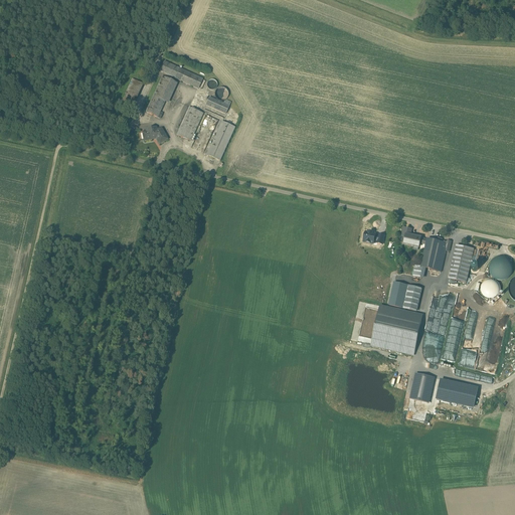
[(179,67),(174,78),(196,89),(201,78),(179,67)]
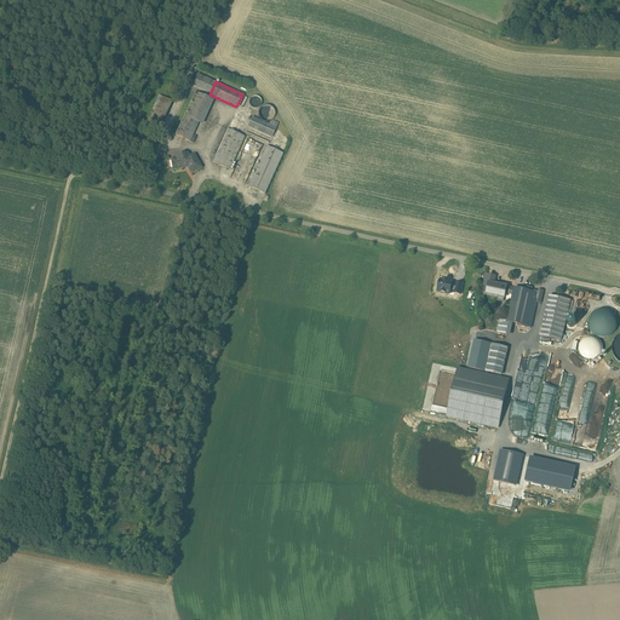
[(193,92),(173,133),(182,137),(190,120),(194,121),(205,97),(193,92)]
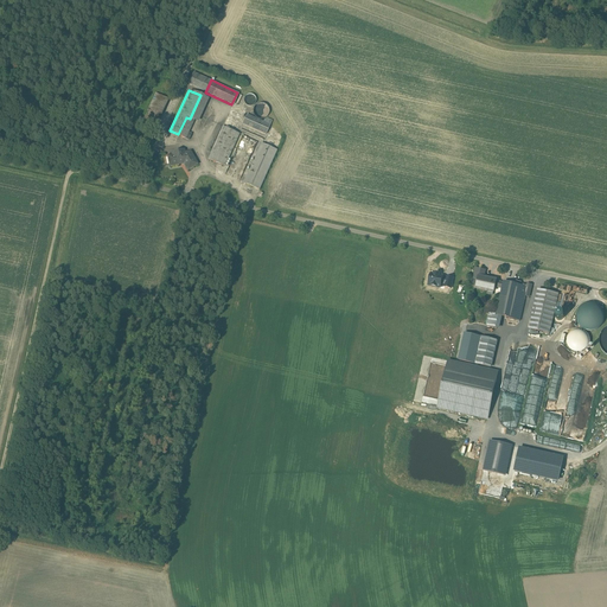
[(159,125),(170,97),(155,93),(145,119),(147,120),(149,115),(152,116),(153,113),(158,115),(157,119),(159,120),(158,123),(159,125)]
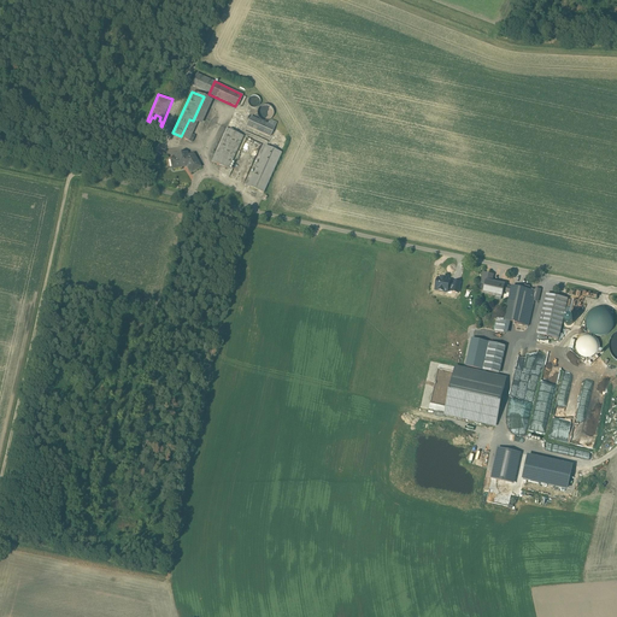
[(259,106),(259,117),(264,116),(264,121),(272,121),(271,105),(259,106)]
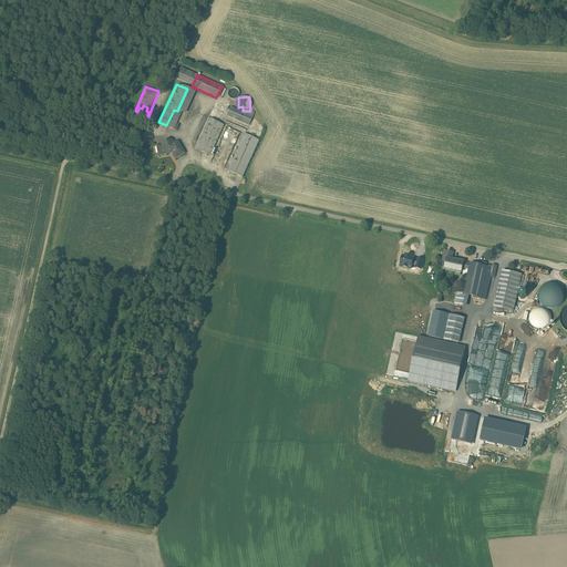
[(228,107),(226,114),(247,125),(250,117),(228,107)]
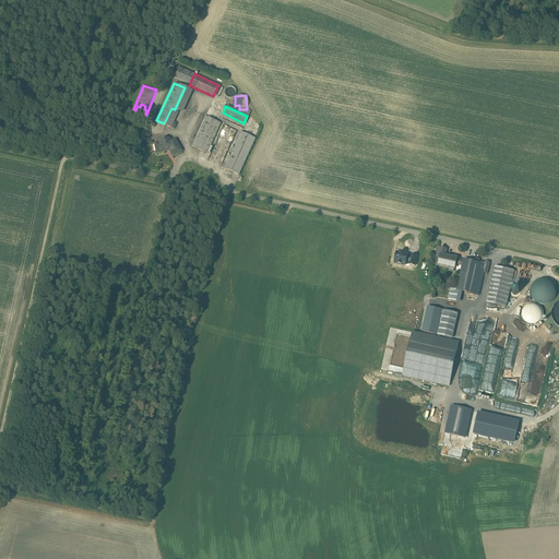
[(191,146),(209,154),(222,123),(205,116),(191,146)]
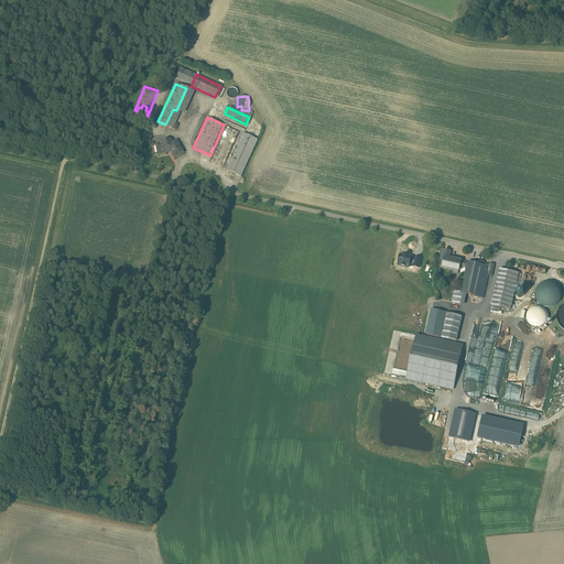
[(238,173),(255,139),(224,125),(210,155),(208,160),(238,173)]
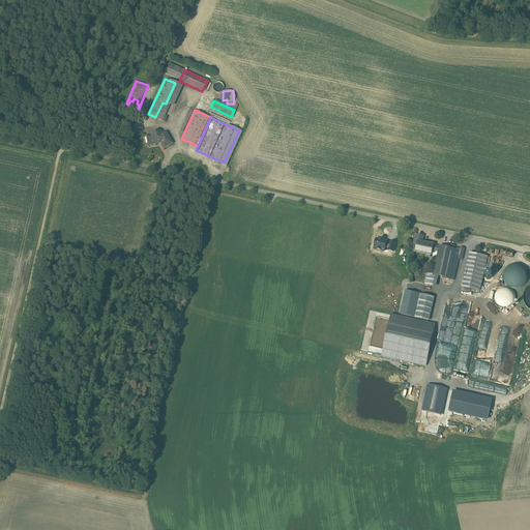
[(165,148),(172,144),(166,133),(160,134),(160,131),(150,134),(151,136),(147,137),(148,145),(162,143),(165,148)]
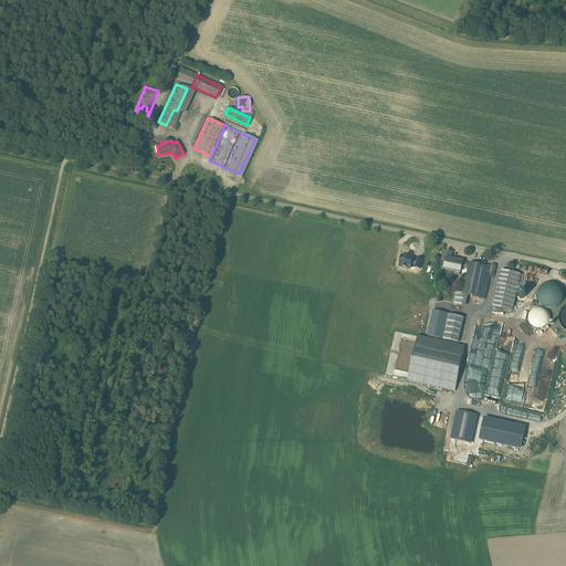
[(460,272),(462,262),(447,259),(444,269),(454,271),(456,272),(459,273),(460,272)]
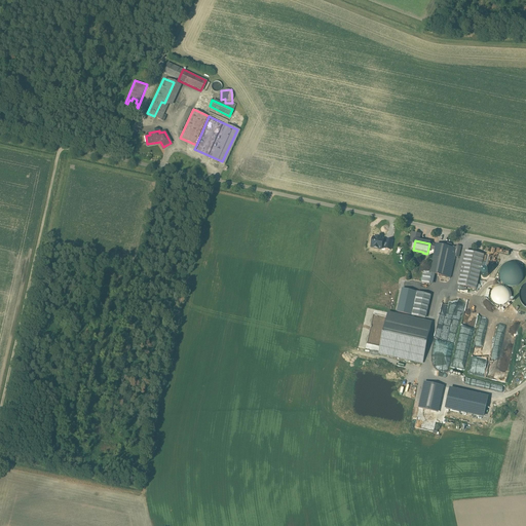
[(452,277),(457,248),(438,243),(433,273),(452,277)]
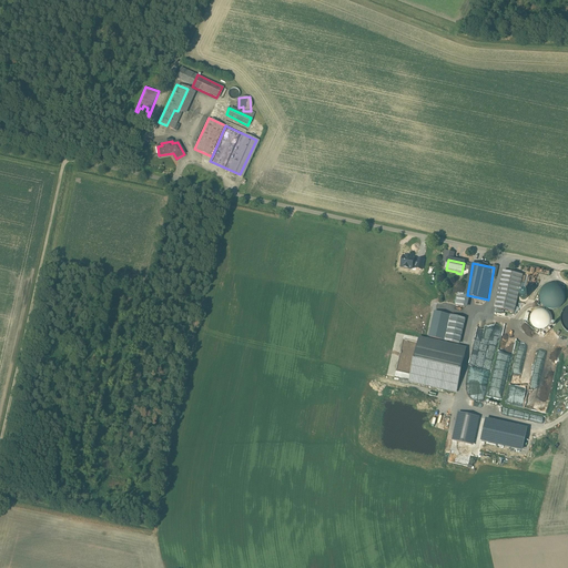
[(524,274),(505,271),(497,306),(500,307),(517,311),(524,274)]
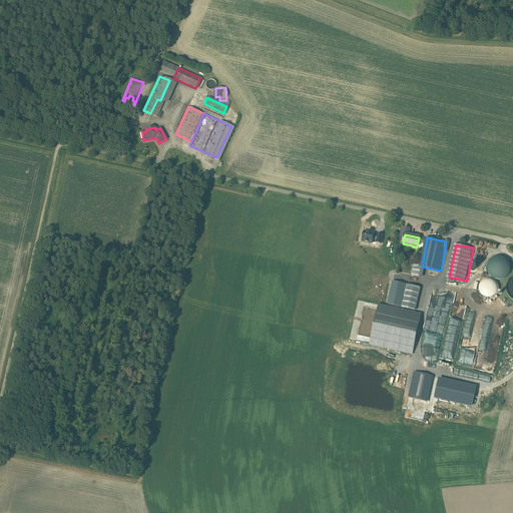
[(504,279),(508,276),(510,273),(511,269),(511,265),(509,261),(506,258),(502,255),(498,255),(494,257),(491,259),(489,262),(487,265),(487,269),(488,273),(490,276),(493,278),(497,280),(500,280),(504,279)]
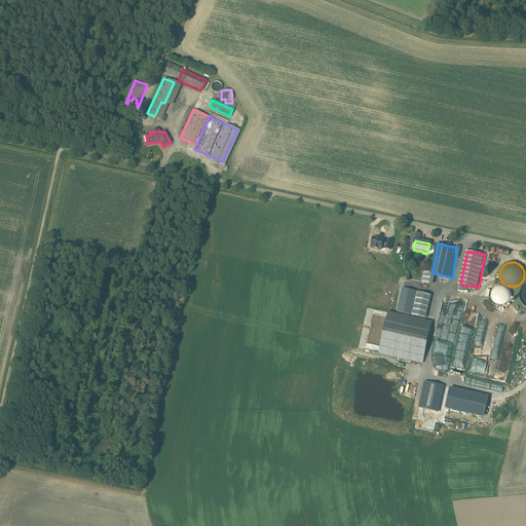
[(463,285),(460,284),(448,282),(447,290),(462,293),(463,285)]
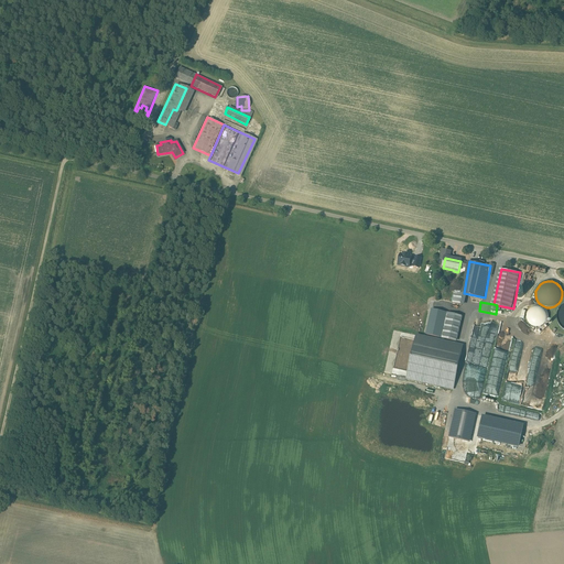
[(542,327),(545,324),(546,321),(548,317),(546,314),(545,311),(542,307),(539,306),(534,306),(531,307),(528,310),(525,312),(524,316),(524,320),(525,323),(529,326),(531,328),(535,328),(539,328),(542,327)]
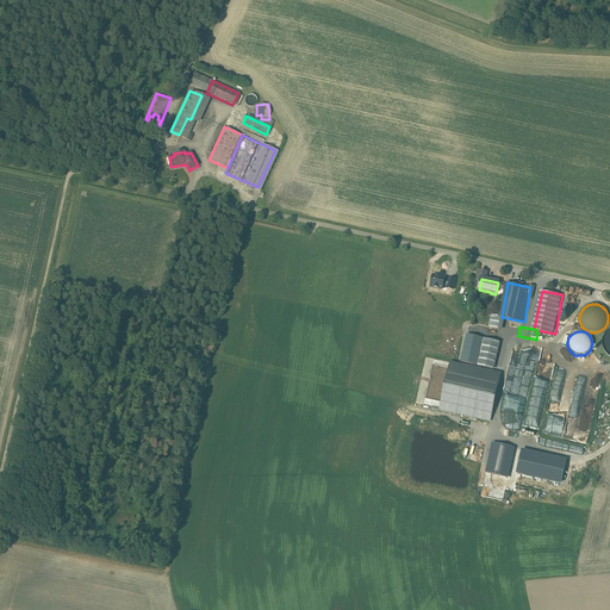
[(495,371),(502,341),(481,336),(473,366),(495,371)]
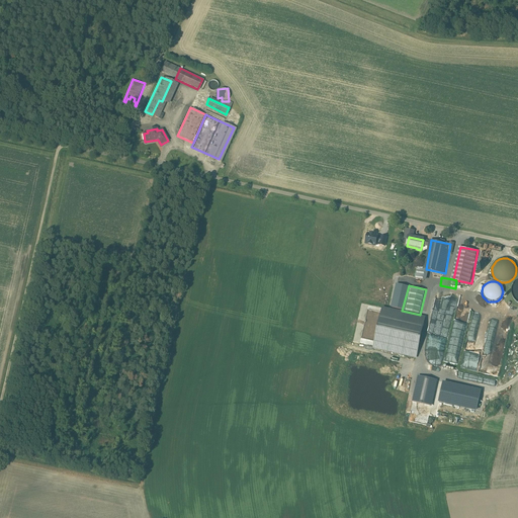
[(439,310),(435,334),(442,335),(446,312),(439,310)]
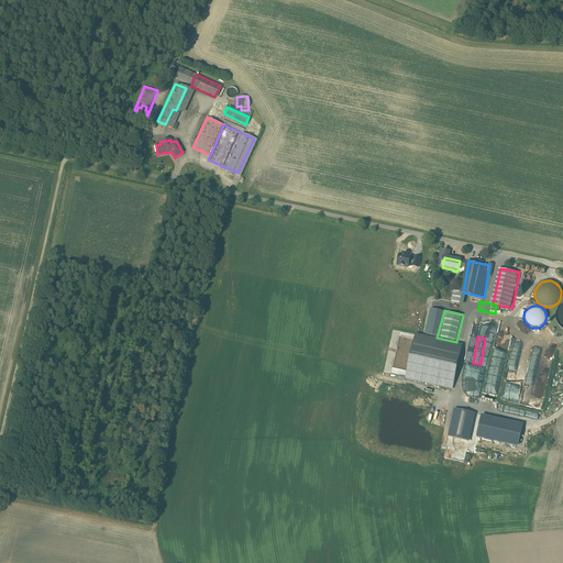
[(454,389),(461,352),(415,343),(407,381),(454,389)]
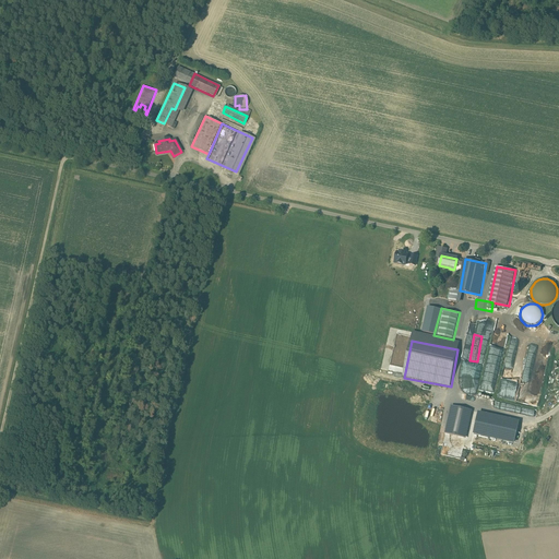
[(497,390),(501,357),(488,355),(485,382),(491,383),(491,389),(497,390)]
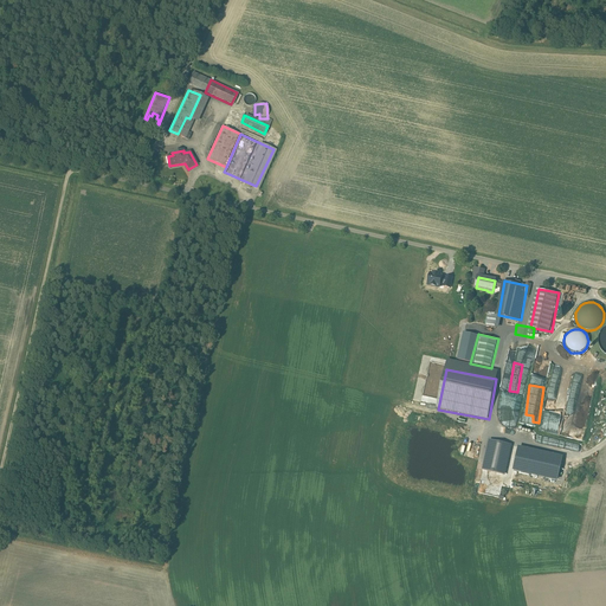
[(556,420),(556,418),(546,416),(542,427),(548,430),(548,431),(553,432),(553,431),(558,432),(560,421),(556,420)]
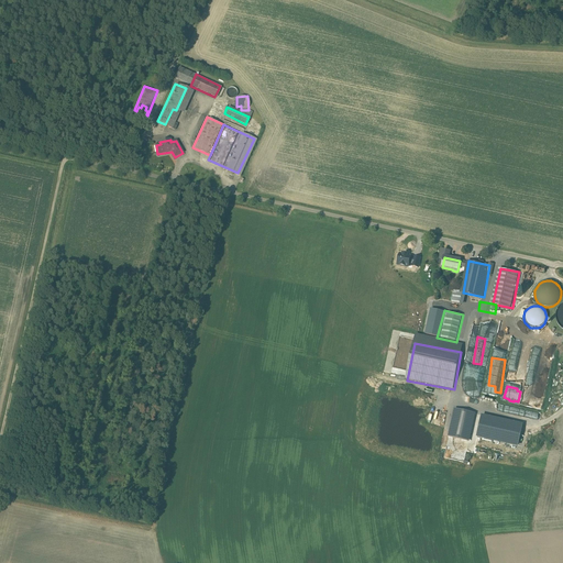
[(475,414),(454,409),(448,438),(470,442),(475,414)]
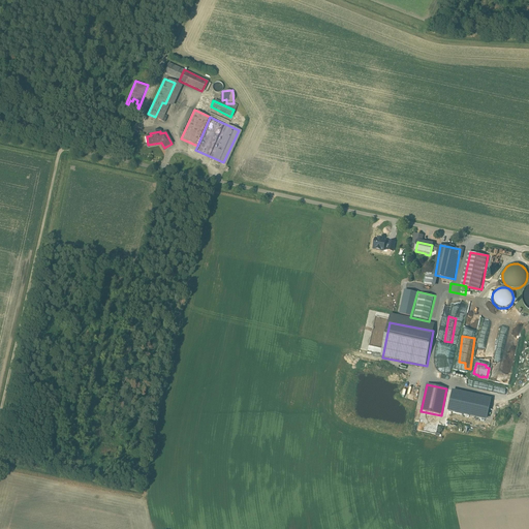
[(453,390),(447,411),(487,419),(492,399),(453,390)]
